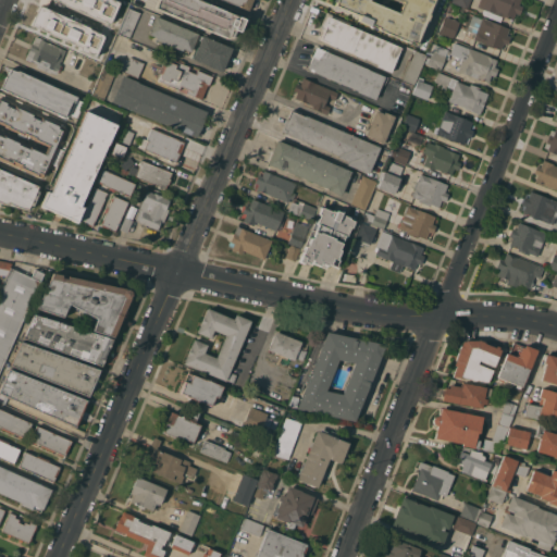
[(103,33),(46,8),(49,0),(109,25),(118,4),(107,0),(38,0),(28,25),(95,53),(103,33)]
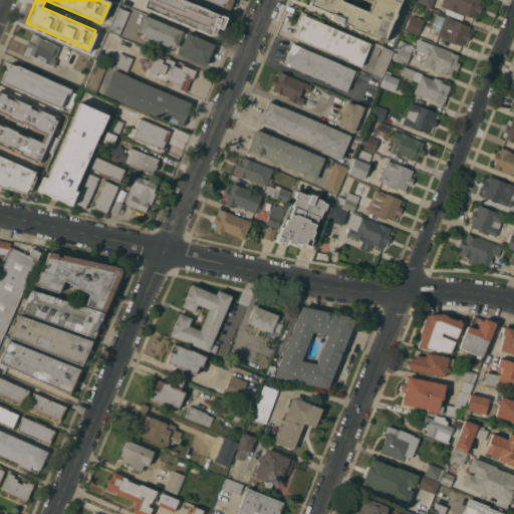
[(143,7),(146,0),(185,0),(226,17),(221,29),(218,27),(215,34),(212,33),(211,35),(143,7)]
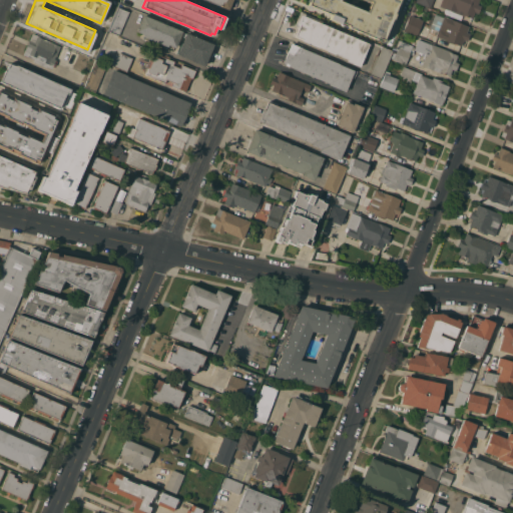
[(232,0),(229,9),(207,0),(232,0)]
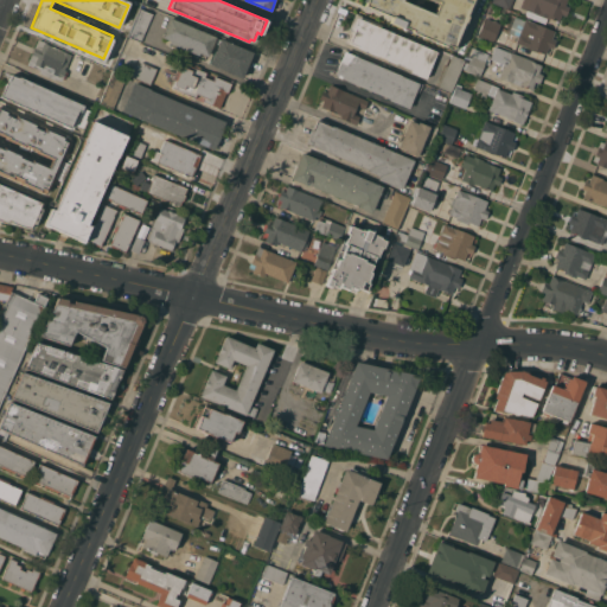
[(362,0),(475,0),(454,51),(358,8),(362,0)]
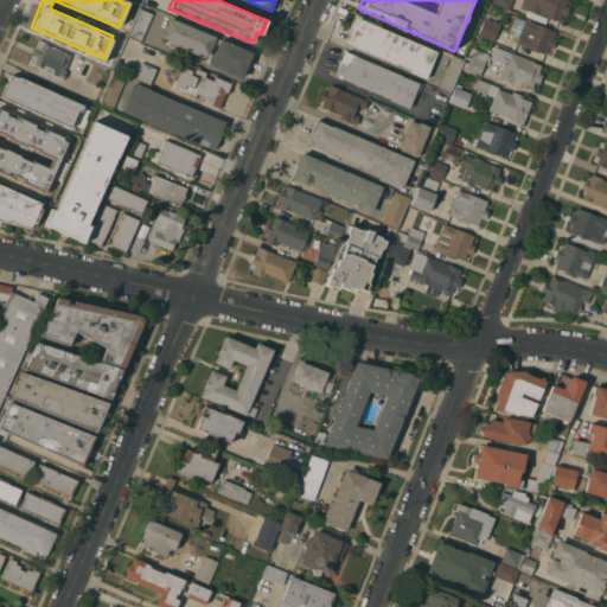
[(529,0),(567,0),(566,5),(570,7),(567,16),(562,13),(560,21),(549,17),(549,19),(548,18),(545,24),(525,16),(526,10),(525,10),(529,0)]
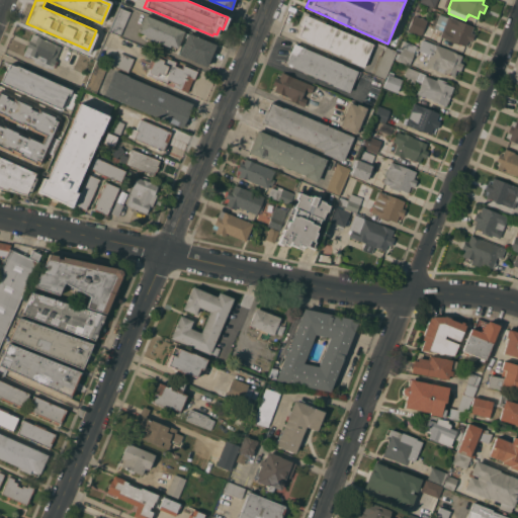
[(120,35),(109,30),(119,7),(131,11),(120,35)]
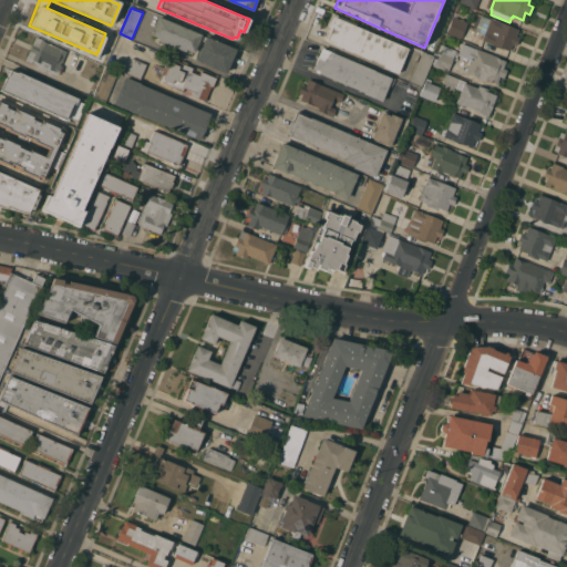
[(398,73),(392,71),(393,70),(384,66),(385,64),(371,59),(371,60),(334,44),(334,43),(327,39),(331,28),(327,24),(332,12),(357,23),(356,26),(409,48),(398,73)]
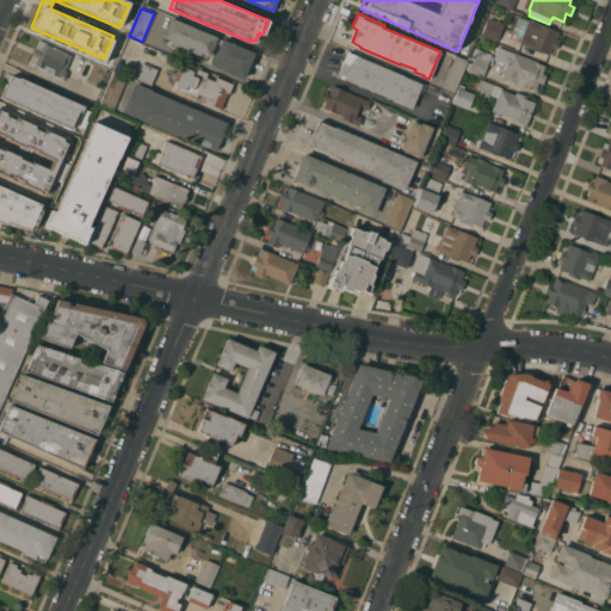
[(560,31),(556,38),(560,39),(556,49),(553,47),(549,55),(541,51),(537,51),(534,50),(532,48),(519,43),(522,37),(512,34),(518,16),(529,20),(529,19),(560,31)]
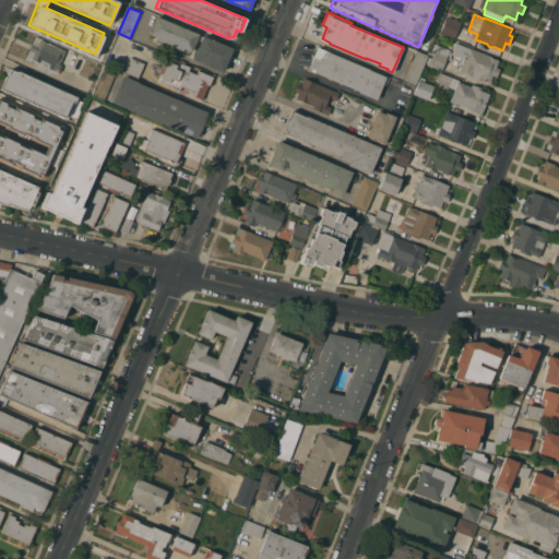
[(199,34),(192,51),(185,48),(183,50),(182,50),(182,52),(180,51),(180,49),(159,40),(158,43),(156,42),(156,39),(157,37),(150,34),(156,15),(199,34)]
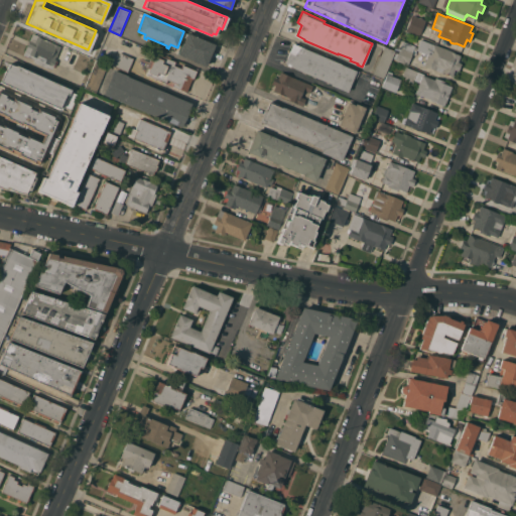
[(419,35),(406,30),(412,14),(425,20),(419,35)]
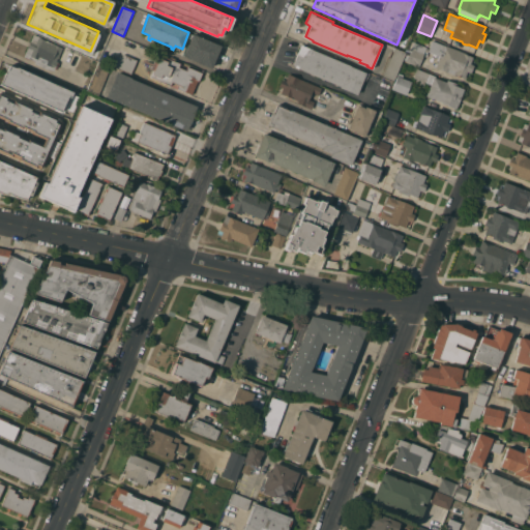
[(24,56),(33,33),(40,36),(39,37),(62,47),(57,61),(58,61),(54,70),(49,68),(49,69),(34,63),(35,61),(24,56)]
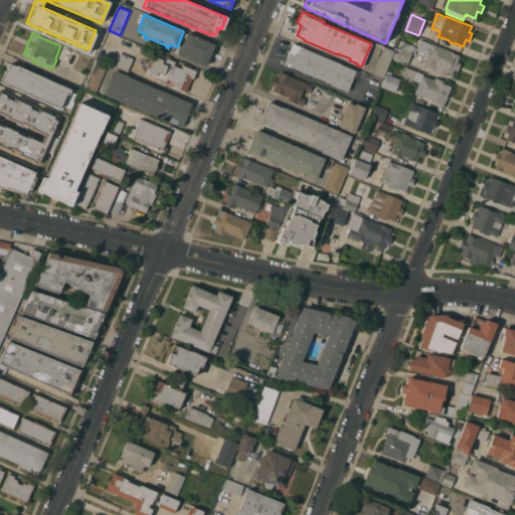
[(215,44),(205,66),(192,60),(178,54),(178,53),(177,53),(178,50),(179,51),(187,32),(215,44)]
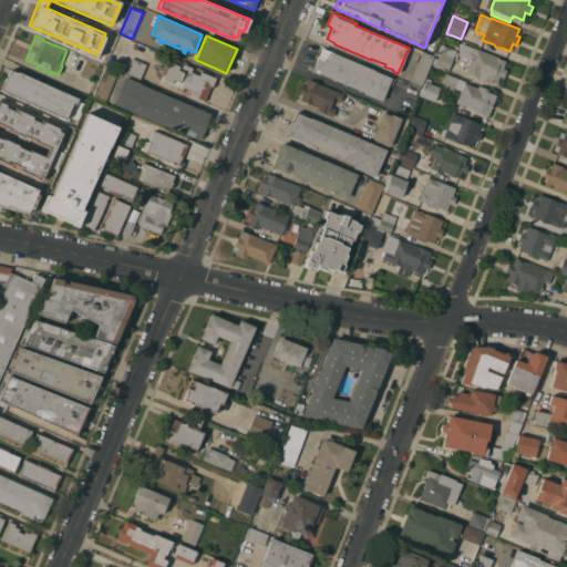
[(462,43),(476,49),(476,48),(501,58),(501,59),(506,61),(503,68),(507,69),(504,78),(500,76),(497,83),(478,76),(478,78),(466,72),(471,60),(457,54),(462,43)]
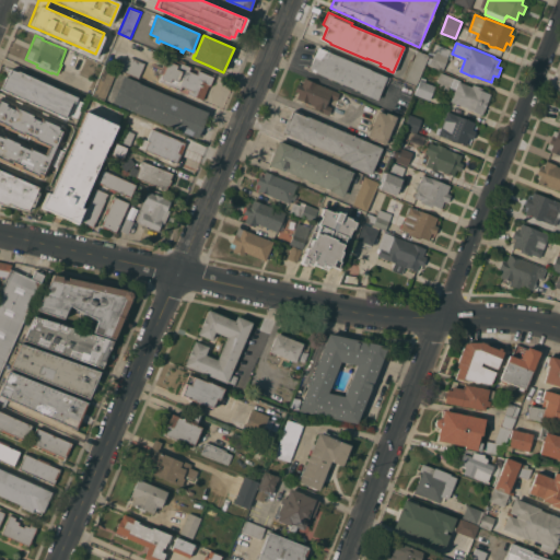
[(443,70),(429,65),(436,44),(451,49),(443,70)]
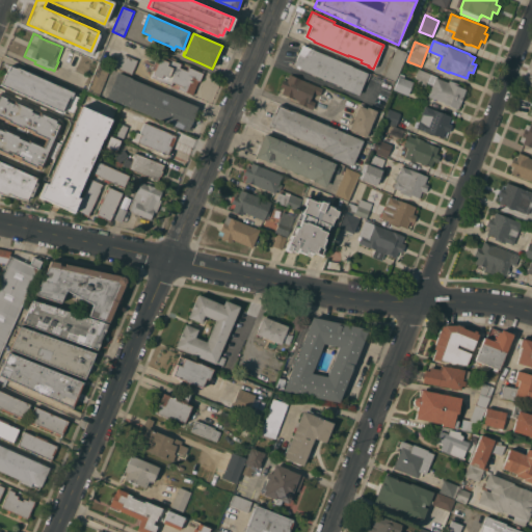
[(352,65),(352,67),(370,74),(368,79),(366,78),(358,95),(341,87),(341,86),(293,65),(302,45),(352,65)]
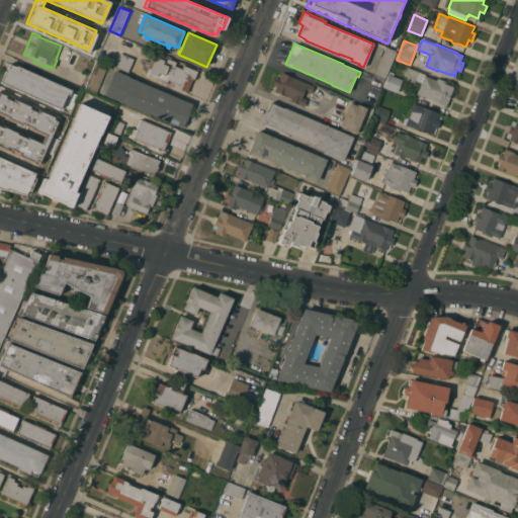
[(397,51),(385,79),(374,75),(385,47),(397,51)]
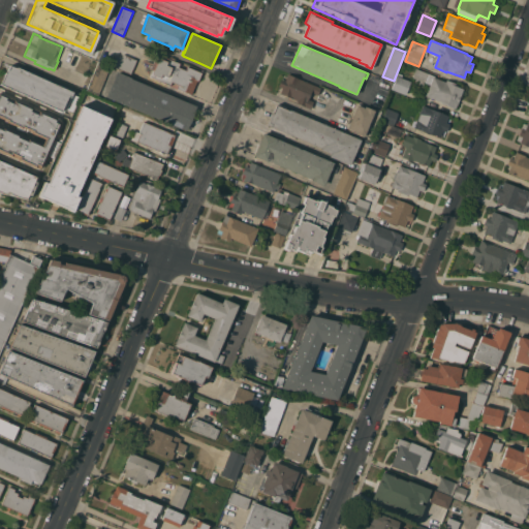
[(131,73),(111,65),(116,54),(122,57),(124,54),(137,59),(131,73)]
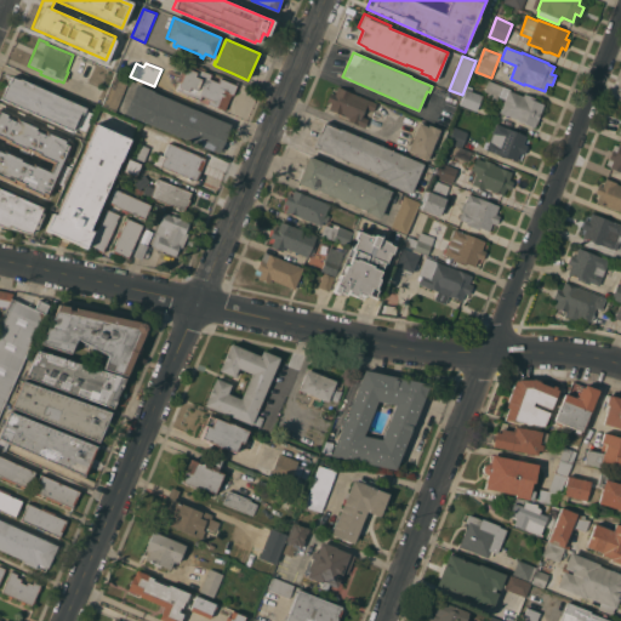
[(224,110),(210,104),(211,100),(201,96),(200,100),(174,89),(181,70),(184,72),(188,63),(199,68),(199,67),(205,69),(205,70),(211,74),(210,78),(218,83),(221,78),(237,85),(233,95),(232,93),(224,110)]
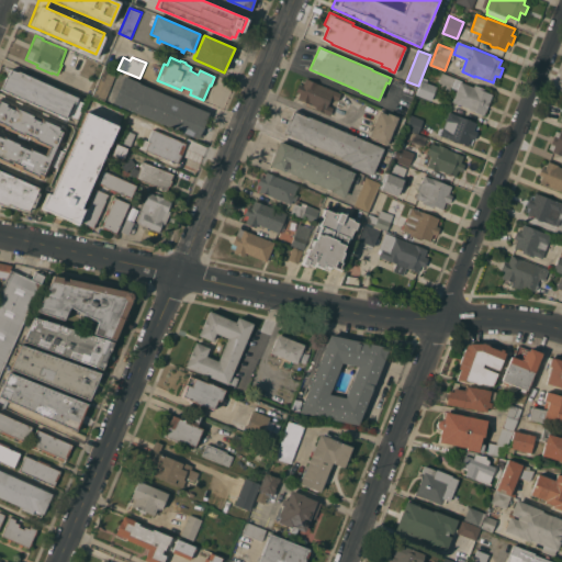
[(92,96),(104,65),(117,70),(104,101),(92,96)]
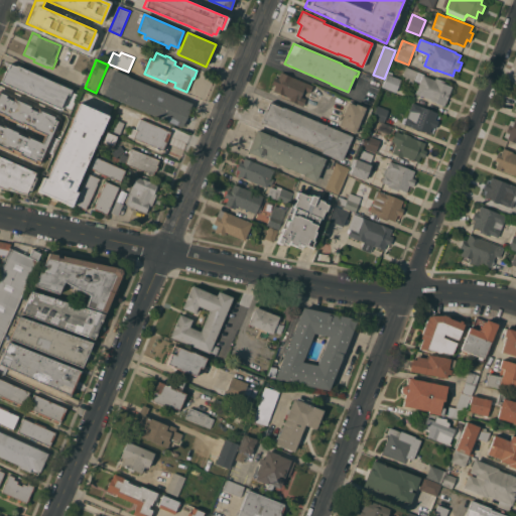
[(0,82),(7,68),(7,69),(10,63),(15,66),(17,65),(72,90),(71,91),(78,94),(72,109),(65,105),(62,109),(60,108),(59,109),(0,82)]
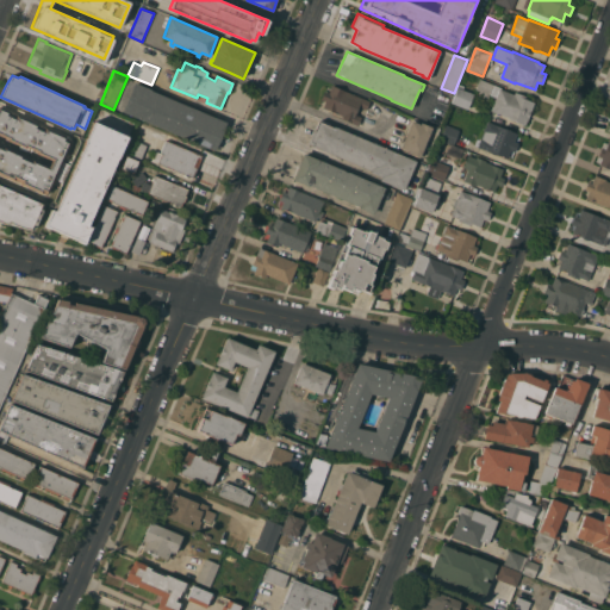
[(502,87),(502,88),(514,94),(515,92),(527,97),(527,99),(535,103),(526,125),(509,118),(509,117),(491,110),(496,97),(490,94),(487,100),(478,97),(480,91),(475,88),(480,79),(502,87)]
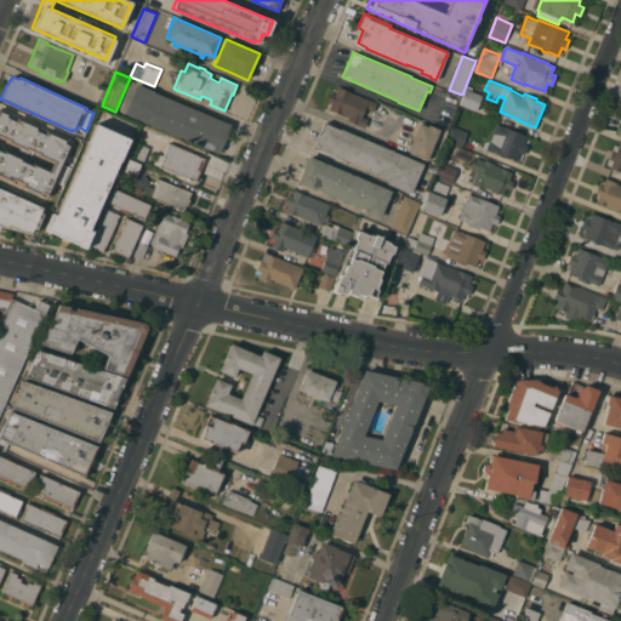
[(232,124),(218,153),(125,113),(137,84),(155,91),(154,91),(232,124)]
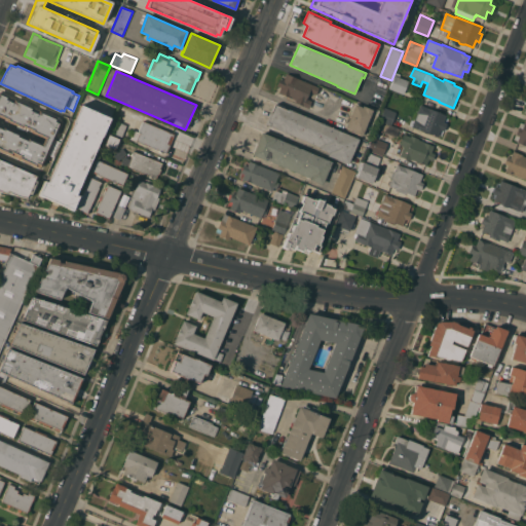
[(318,87),(316,95),(309,91),(306,99),(312,101),(309,108),(295,102),(296,100),(278,92),(280,86),(276,85),(279,78),(284,80),(287,73),(318,87)]
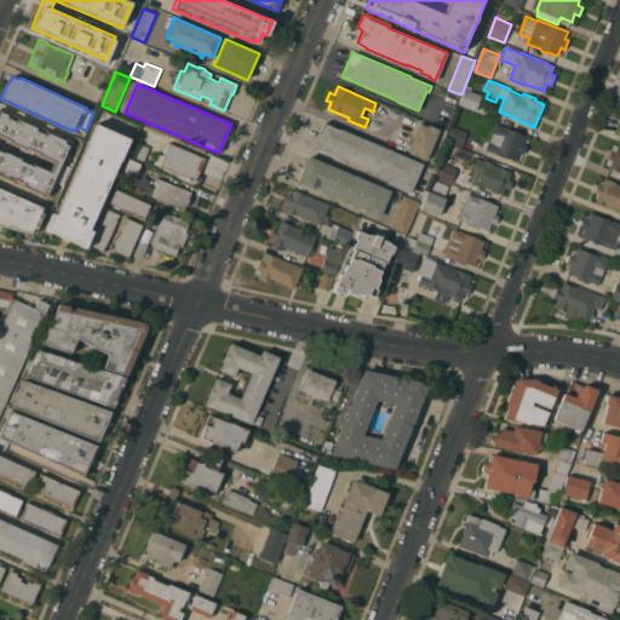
[(481,96),(475,110),(459,104),(465,89),(481,96)]
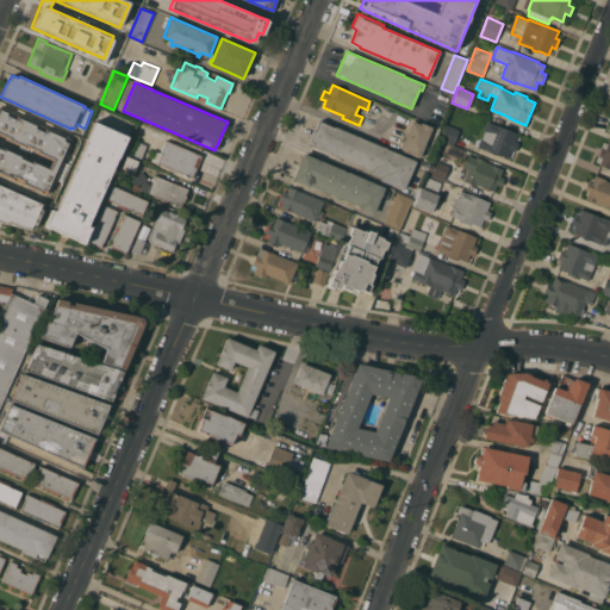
[(0,174),(0,106),(72,139),(47,195),(0,174)]
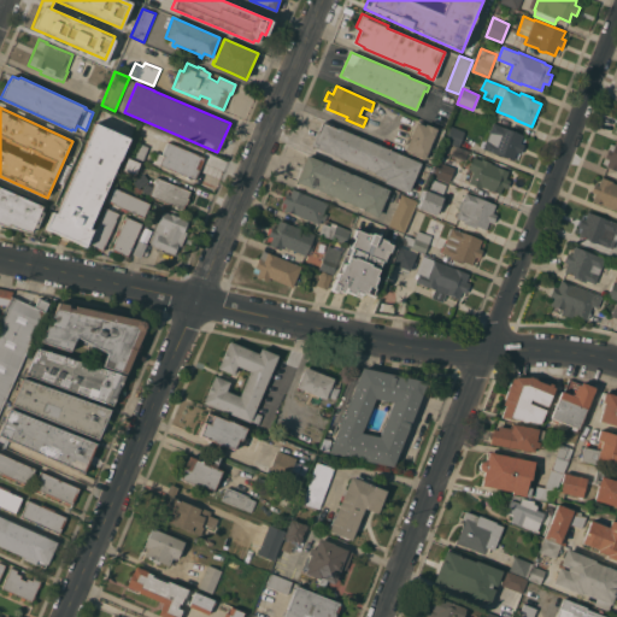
[(421,163),(409,192),(385,182),(386,178),(374,174),(375,171),(311,145),(317,130),(318,131),(322,122),(336,128),(338,127),(421,163)]
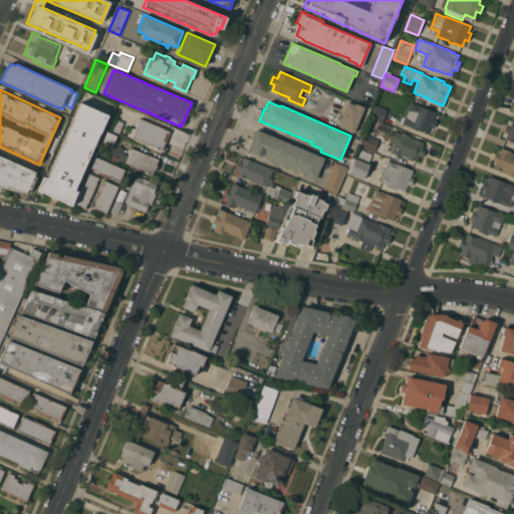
[(347,101),(354,104),(354,102),(364,106),(353,133),(346,130),(344,129),(344,126),(337,123),(347,101)]
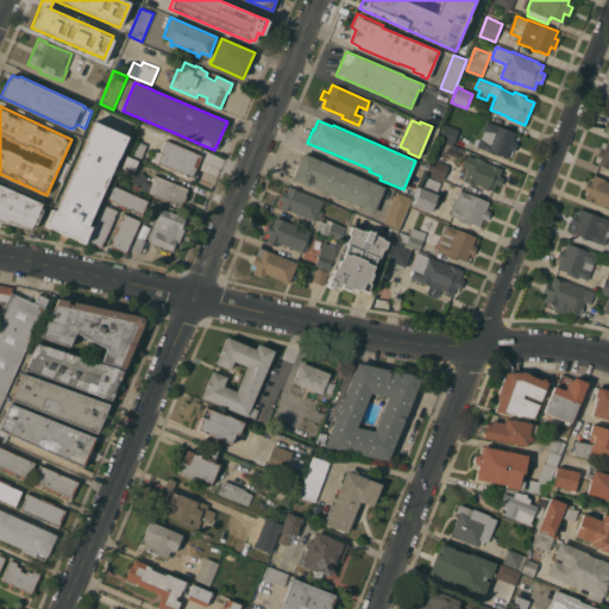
[(477,146),(487,120),(498,125),(498,124),(508,129),(508,130),(516,133),(514,140),(518,143),(512,157),(508,156),(507,158),(497,154),(494,154),(493,154),(490,152),(490,151),(477,146)]
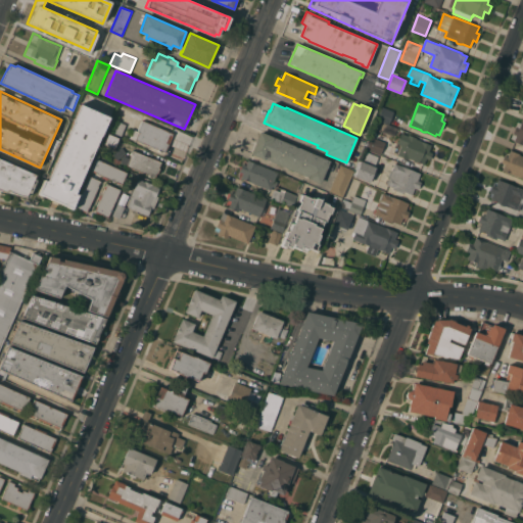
[(44,180),(45,179),(47,180),(73,123),(72,123),(81,104),(109,116),(101,135),(76,193),(79,194),(72,209),(67,207),(67,206),(57,201),(56,203),(51,201),(52,199),(42,195),(38,194),(44,180)]
